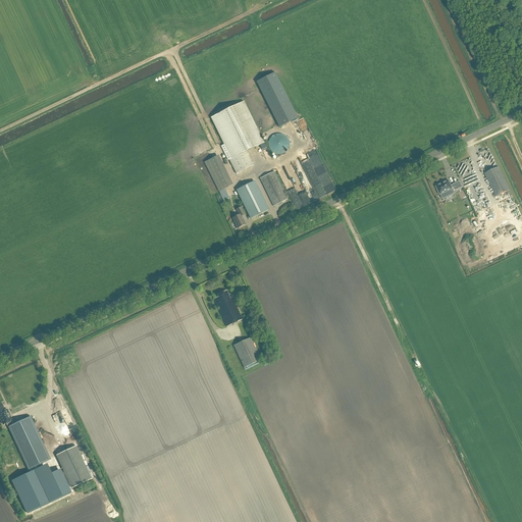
[(275,72),(257,82),(279,127),(298,118),(275,72)]
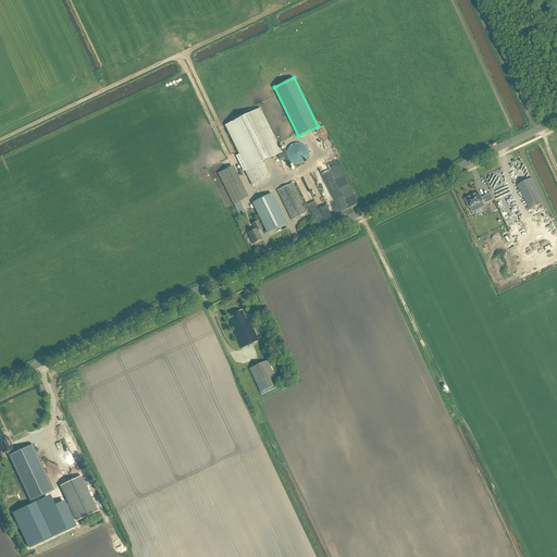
[(247,170),(245,171),(252,186),(270,177),(263,162),(282,153),(260,109),(225,126),(247,170)]
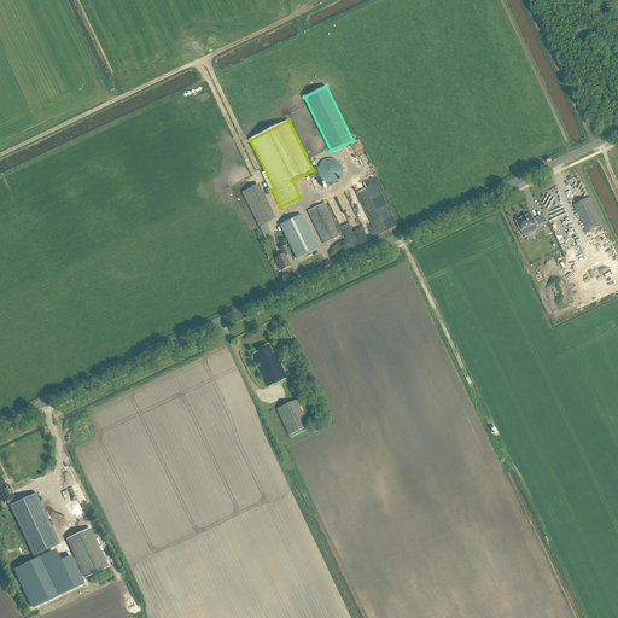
[(322,158),(320,153),(310,159),(313,164),(322,158)]
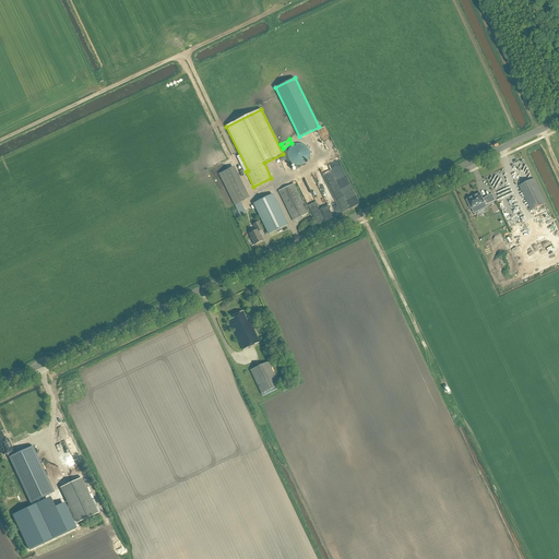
[(289,149),(288,152),(287,155),(288,158),(289,162),(292,164),(295,165),(298,166),(301,166),(305,165),(307,163),(309,159),(310,156),(310,153),(309,150),(307,147),(304,145),(301,144),(298,144),(295,144),(292,146),(289,149)]
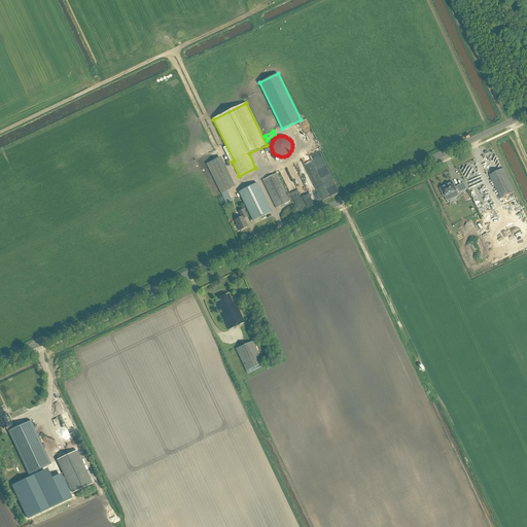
[(210,145),(209,141),(199,146),(200,149),(203,148),(204,150),(206,149),(205,147),(210,145)]
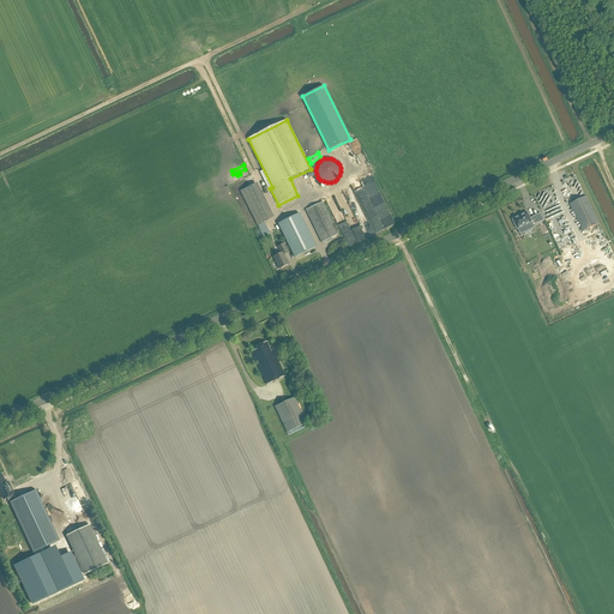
[(321,188),(315,176),(313,178),(312,175),(309,176),(315,191),(321,188)]
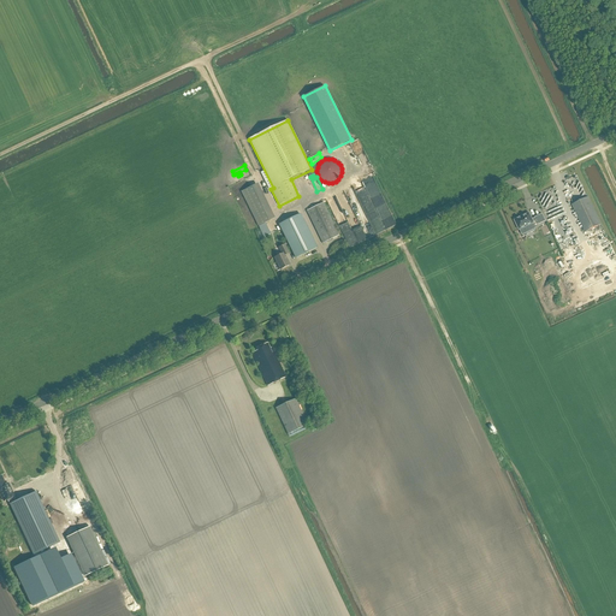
[(242,191),(259,226),(270,221),(253,187),(242,191)]
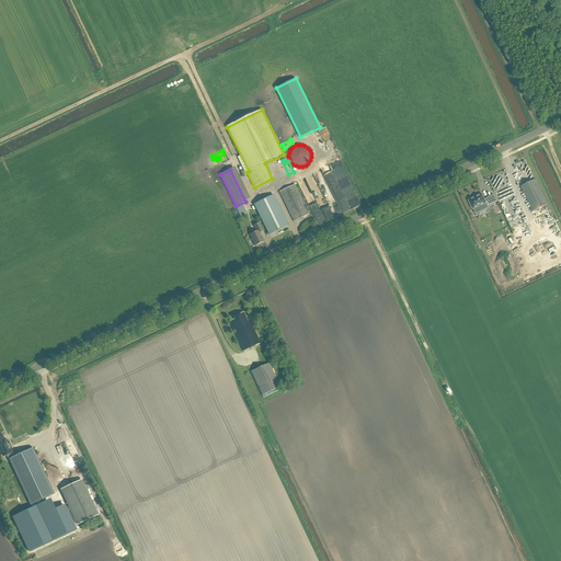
[(521,186),(533,212),(548,205),(536,180),(521,186)]
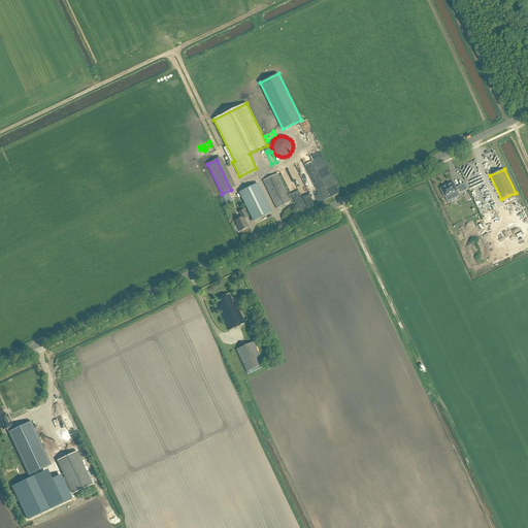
[(263,180),(276,208),(291,201),(277,173),(263,180)]
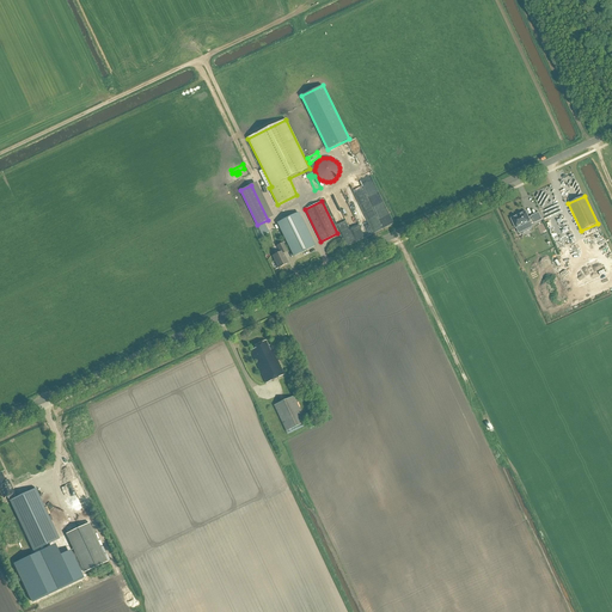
[(342,210),(355,240),(395,224),(391,218),(379,222),(371,203),(362,207),(366,215),(359,218),(362,226),(360,227),(350,206),(342,210)]
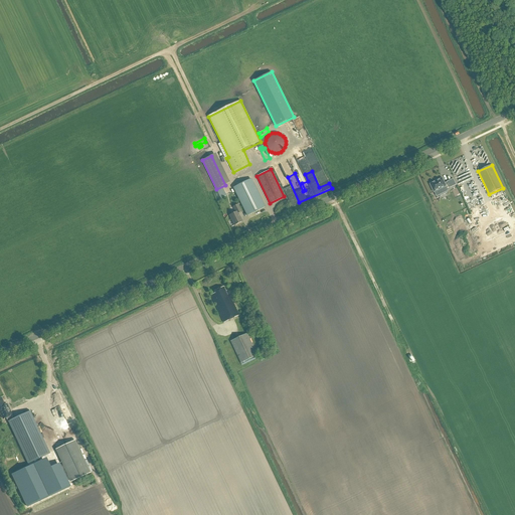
[(443,178),(431,184),(434,192),(447,186),(449,185),(450,188),(457,185),(454,179),(448,182),(445,184),(443,178)]
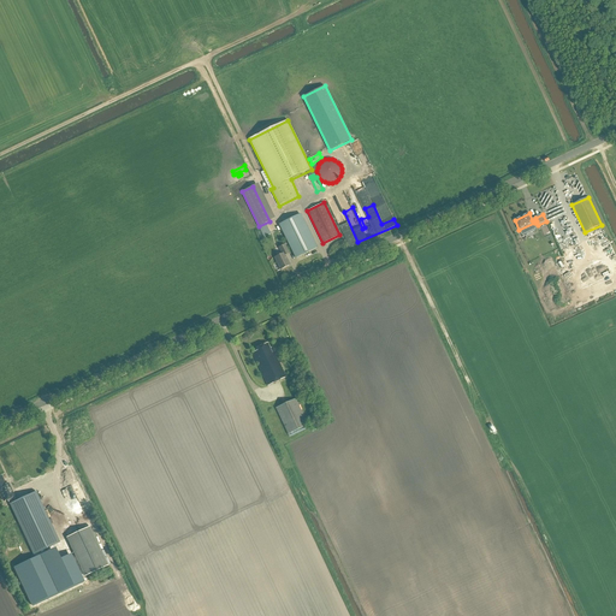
[(317,248),(300,214),(279,225),(296,259),(317,248)]
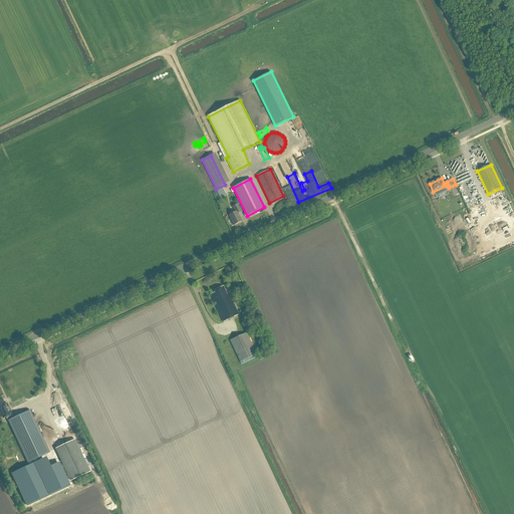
[(229,215),(234,226),(242,222),(238,213),(241,212),(238,204),(233,207),(235,212),(229,215)]
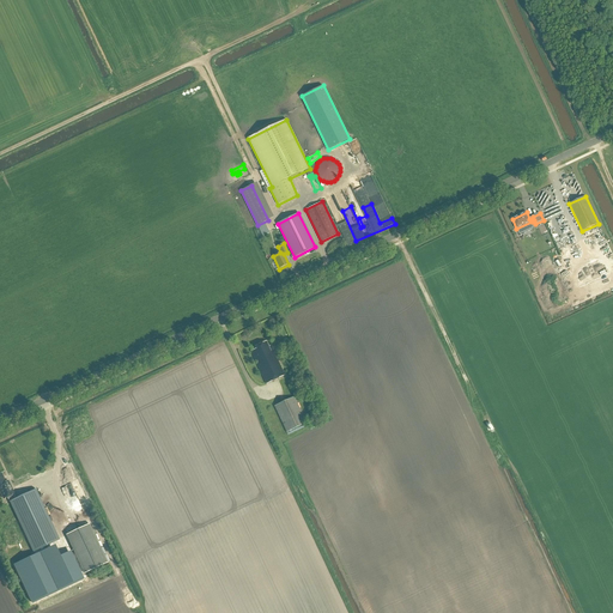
[(277,358),(275,358),(271,346),(269,347),(266,341),(255,347),(256,350),(252,352),(266,384),(285,376),(277,358)]
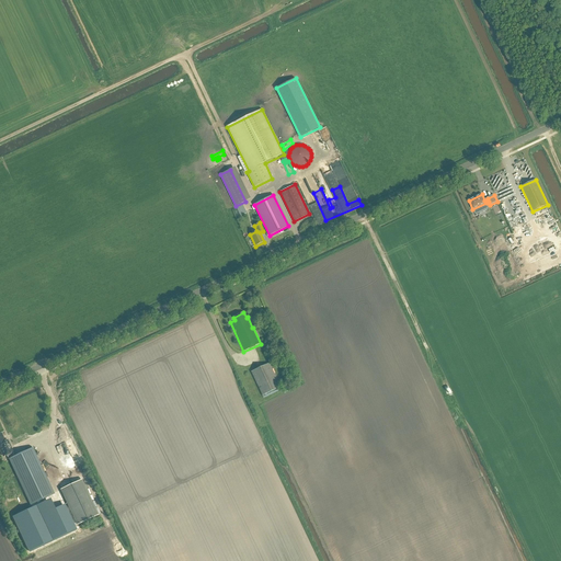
[(252,371),(263,396),(281,387),(270,363),(252,371)]
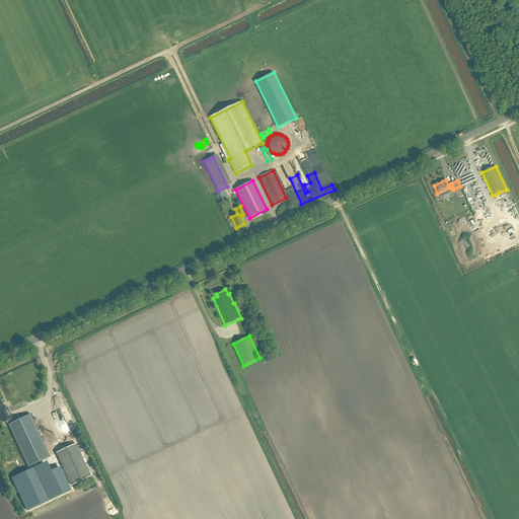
[(0,401),(0,415),(3,423),(12,419),(7,408),(5,409),(1,401),(0,401)]
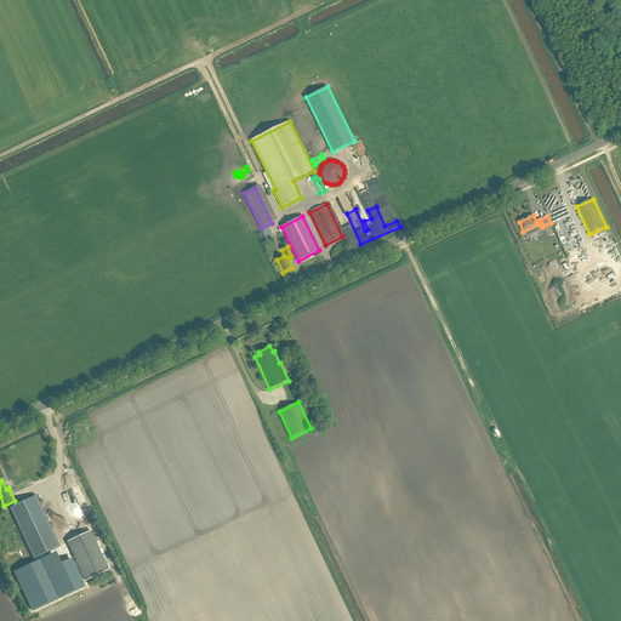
[(11,508),(35,559),(60,547),(36,497),(11,508)]
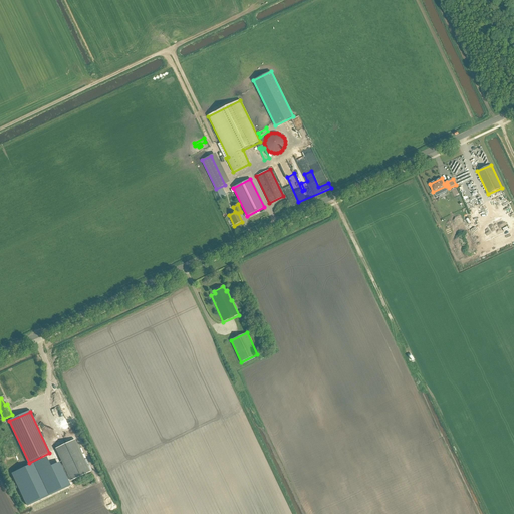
[(56,450),(70,481),(89,472),(74,441),(56,450)]
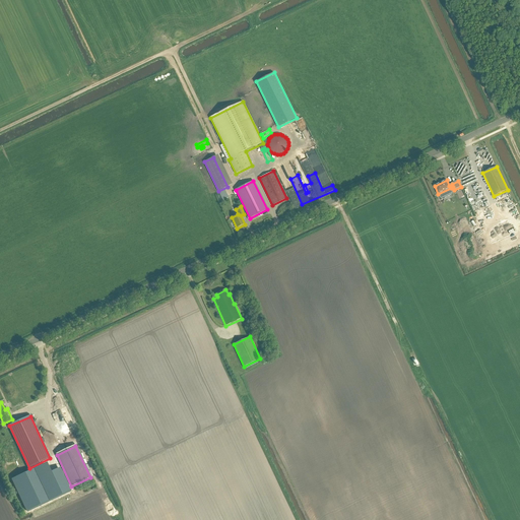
[(39,478),(35,469),(12,479),(27,512),(71,491),(62,472),(59,473),(52,472),(39,478)]
